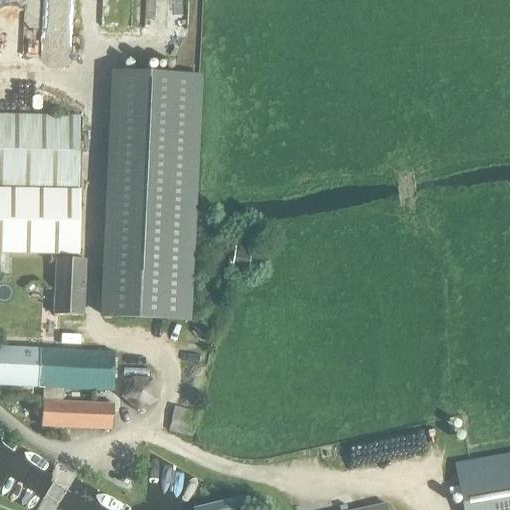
[(46,0),(44,45),(73,47),(74,0),(46,0)]
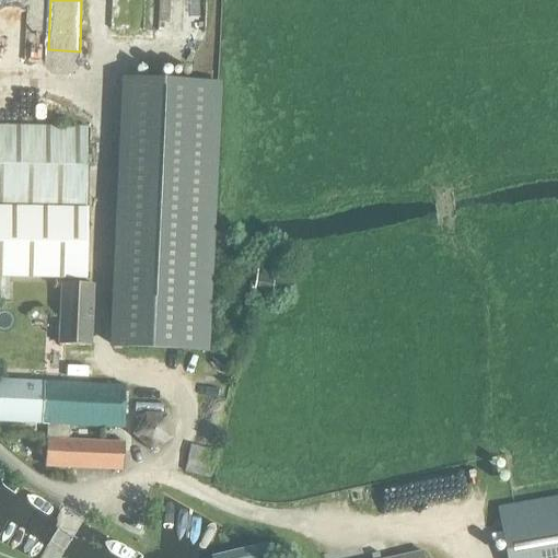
[(166,0),(166,30),(205,31),(205,0),(166,0)]
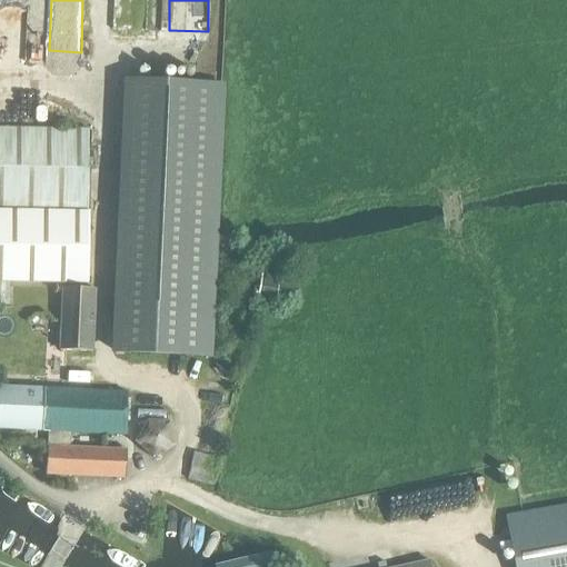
[(112,350),(214,355),(226,83),(125,79),(112,350)]
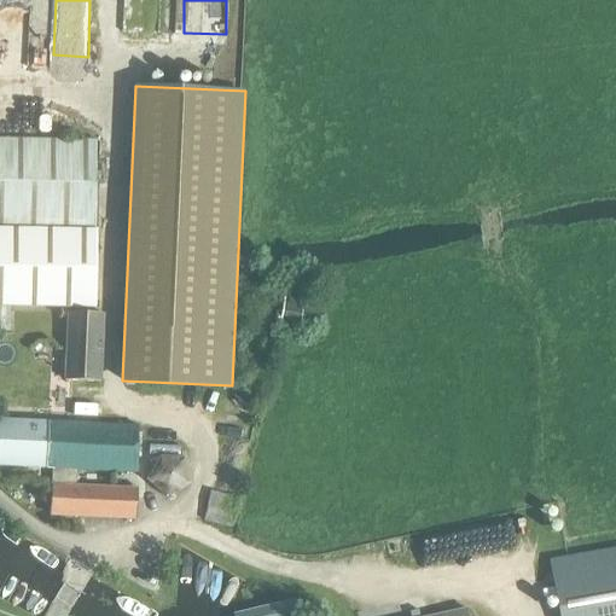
[(0,303),(96,306),(98,139),(0,137),(0,303)]
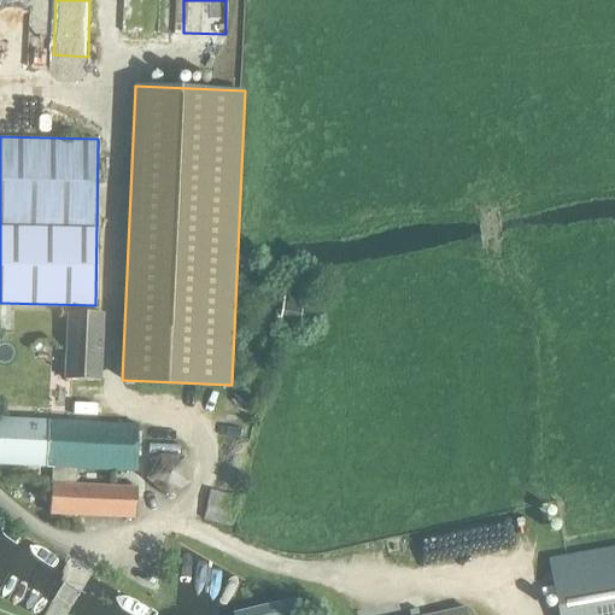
[(305,298),(280,293),(275,322),(299,326),(305,298)]
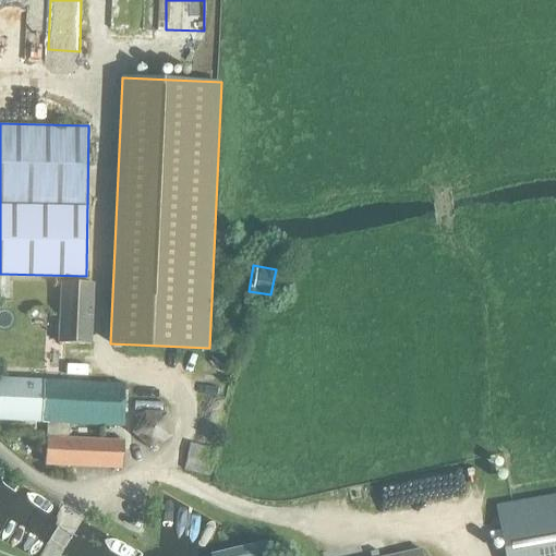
[(0,297),(10,298),(11,277),(0,276),(0,297)]
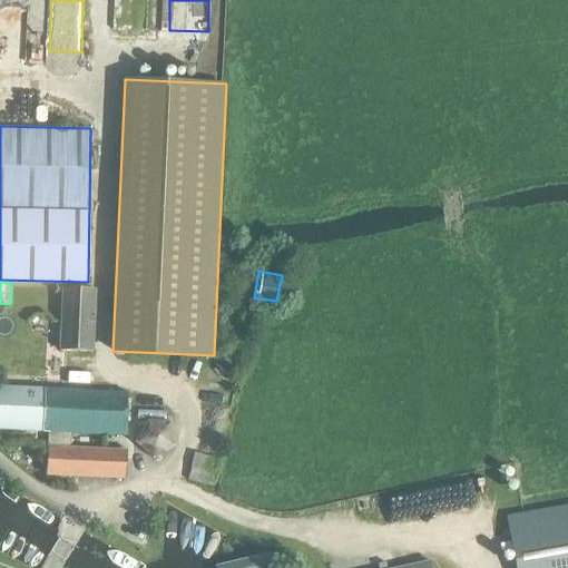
[(97,289),(62,287),(60,350),(95,350),(97,289)]
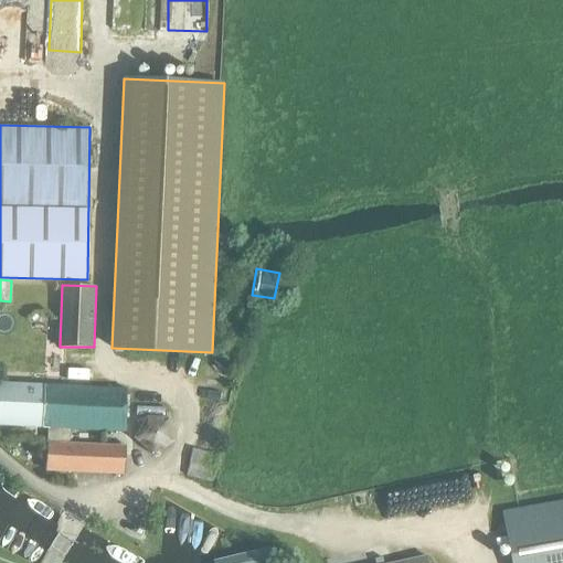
[(48,469),(74,470),(125,474),(126,445),(71,442),(71,428),(126,432),(128,388),(0,381),(0,425),(50,427),(48,469)]
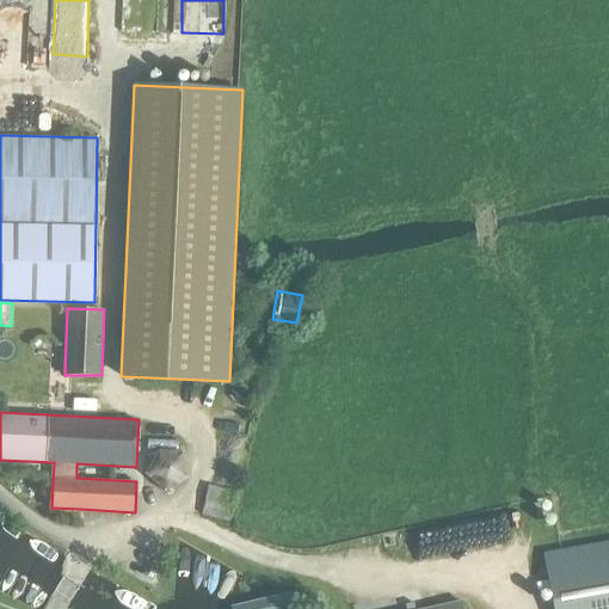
[(188,477),(183,451),(158,450),(147,473),(166,490),(188,477)]
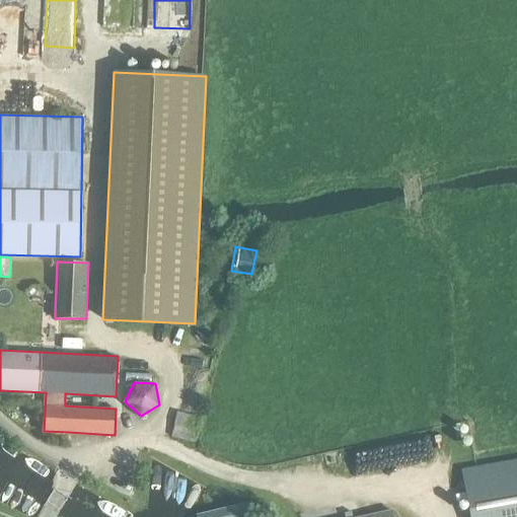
[(200,416),(177,410),(171,435),(194,441),(200,416)]
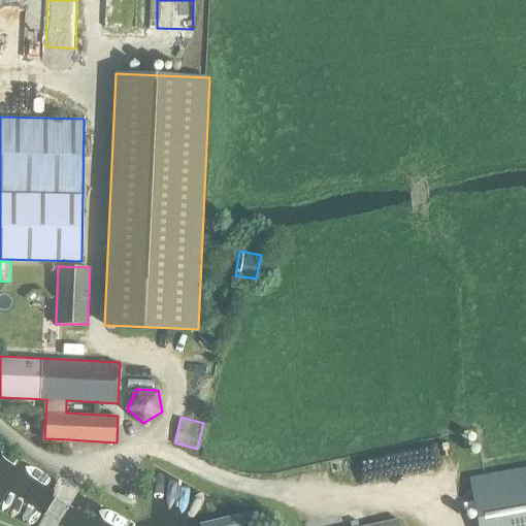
[(479,525),(525,525),(525,467),(470,478),(479,525)]
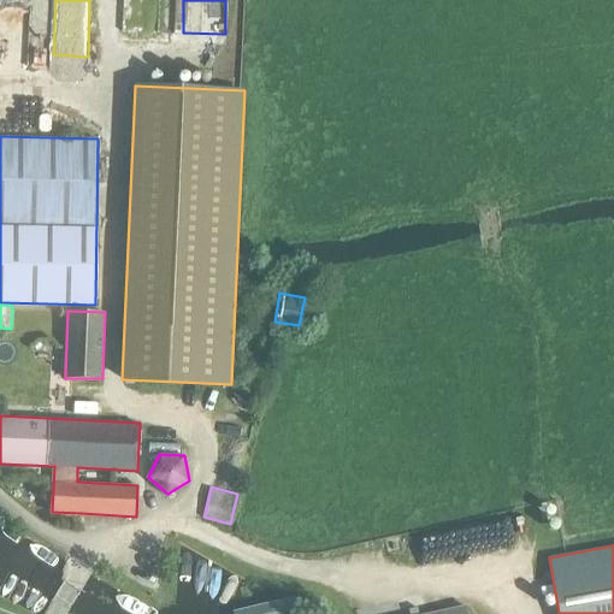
[(0,574),(0,594),(6,597),(15,583),(0,574)]
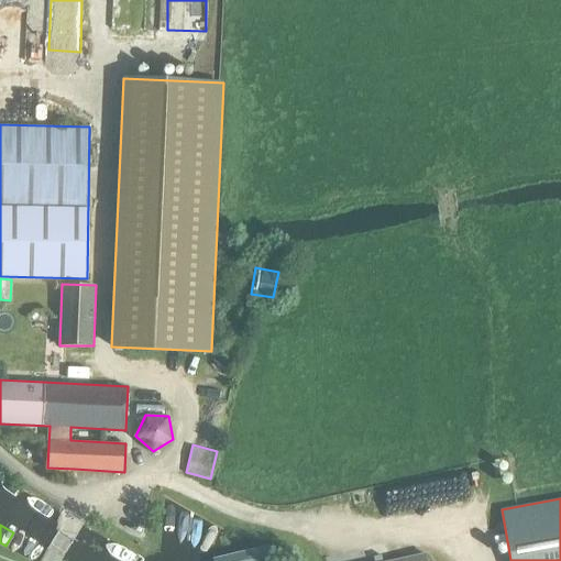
[(268,560),(265,548),(215,560),(268,560)]
